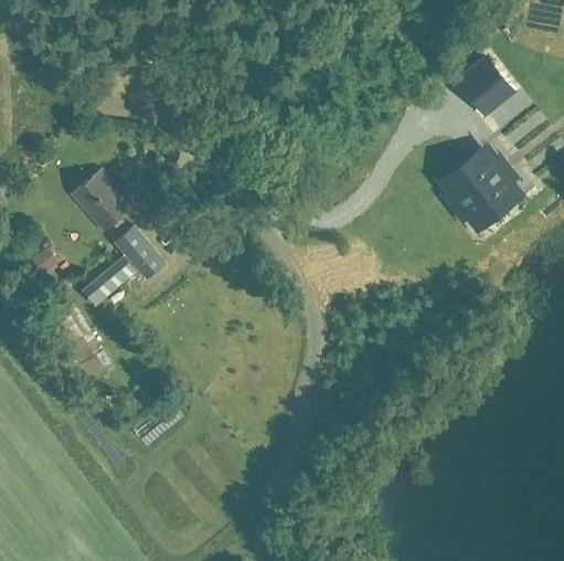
[(513,94),(497,73),(488,62),(461,83),(470,94),(487,115),(513,94)]
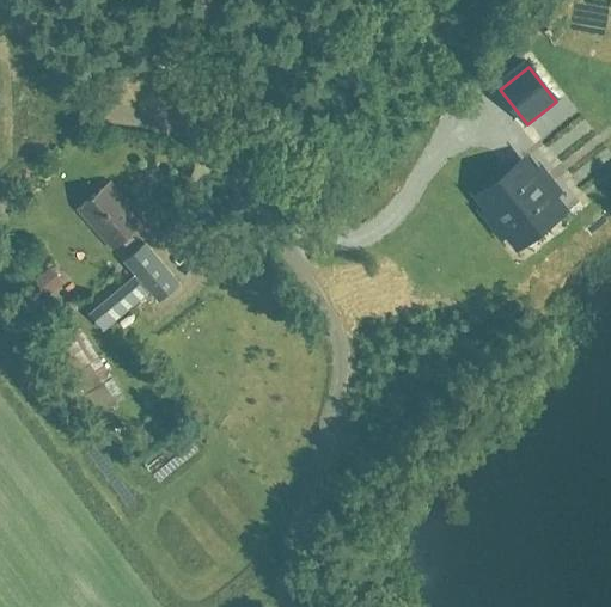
[(515,188),(505,173),(464,204),(476,219),(471,221),(486,240),(490,237),(501,251),(542,221),(530,207),(535,203),(520,184),(515,188)]
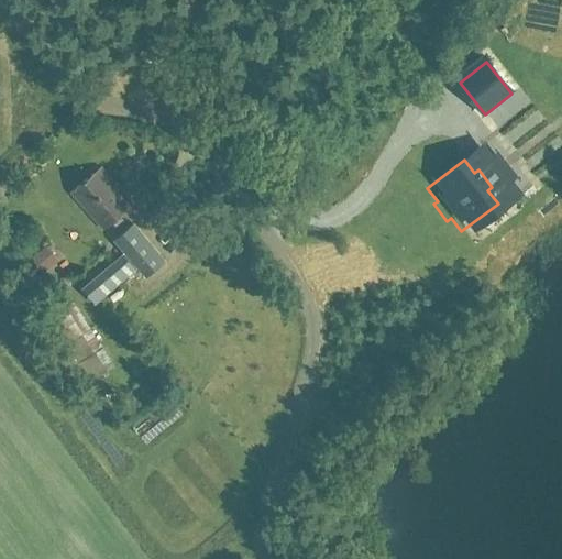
[(105,232),(134,207),(102,170),(73,195),(105,232)]
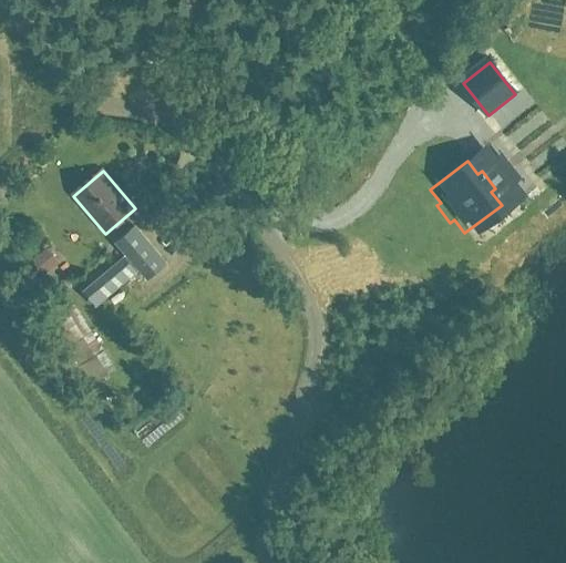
[(148,282),(167,265),(136,228),(117,245),(148,282)]
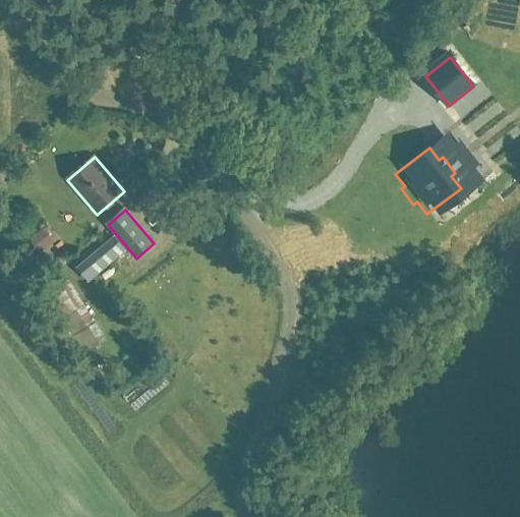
[(127,253),(112,235),(73,268),(88,287),(127,253)]
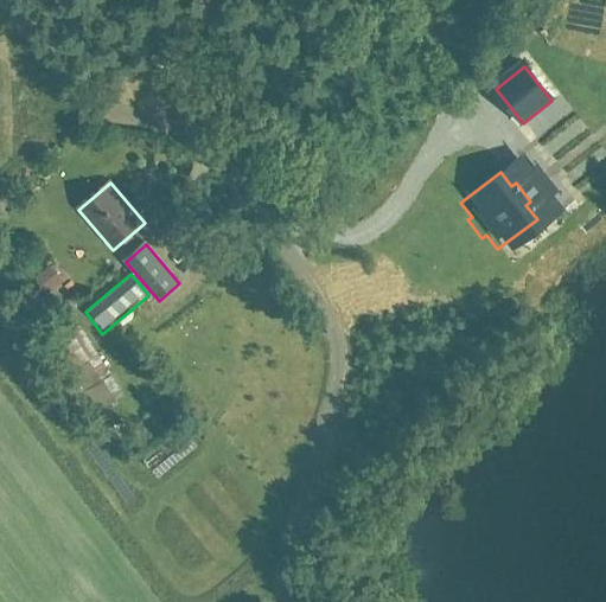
[(68,327),(84,363),(99,356),(82,321),(68,327)]
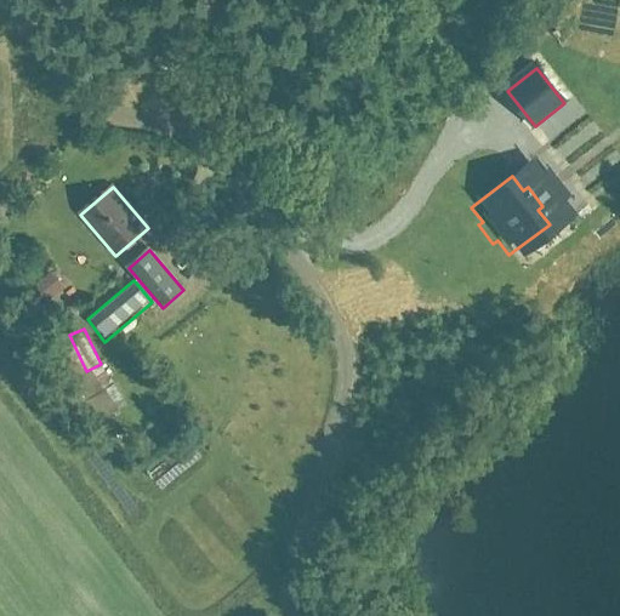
[(185,454),(152,473),(160,489),(193,469),(185,454)]
